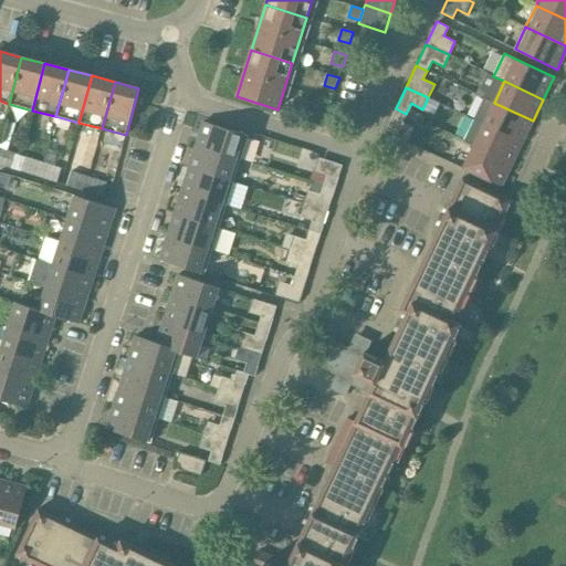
[(483,97),(473,119),(484,124),(522,143),(533,121),(494,103),(483,97)]
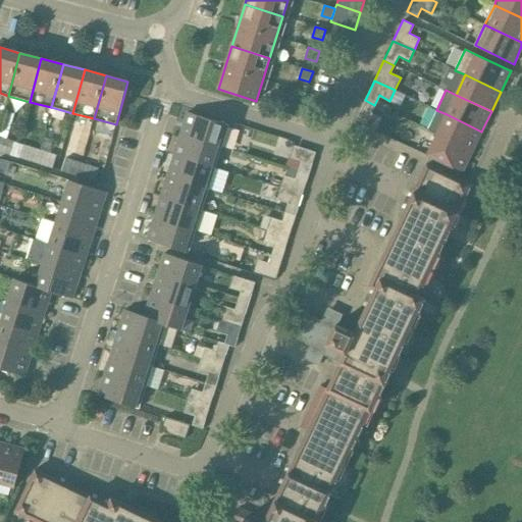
[(374,105),(365,100),(356,119),(376,129),(381,117),(371,112),(374,105)]
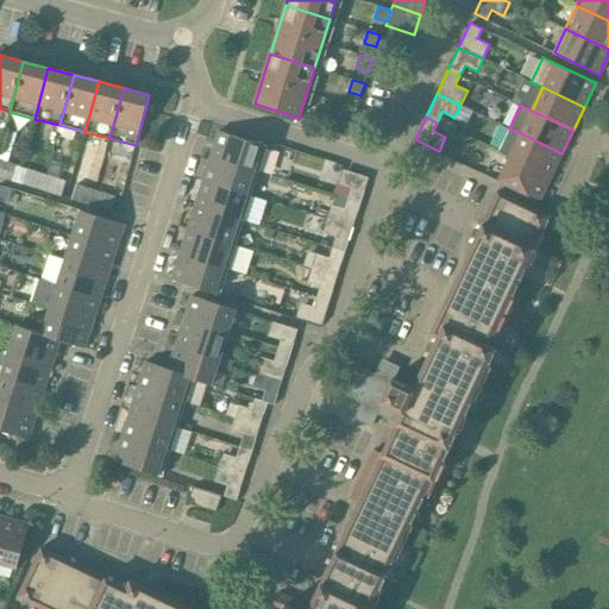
[(347,138),(351,126),(338,121),(334,133),(347,138)]
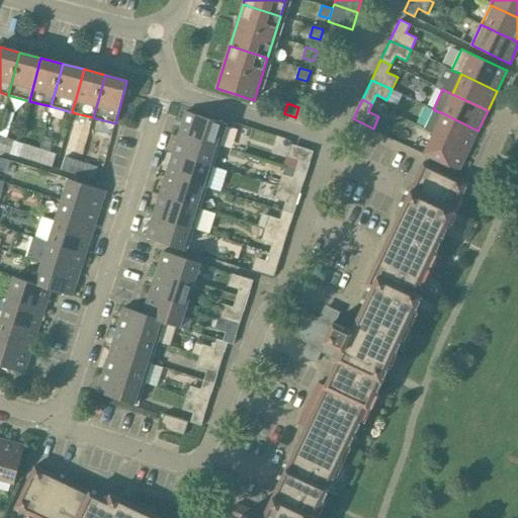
[(433,109),(424,128),(434,134),(468,150),(478,131),(443,113),(433,109)]
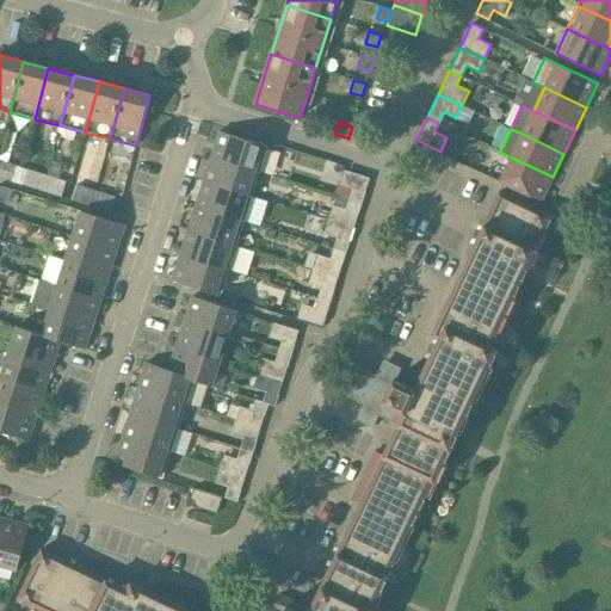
[(213,156),(260,172),(267,147),(220,131),(213,156)]
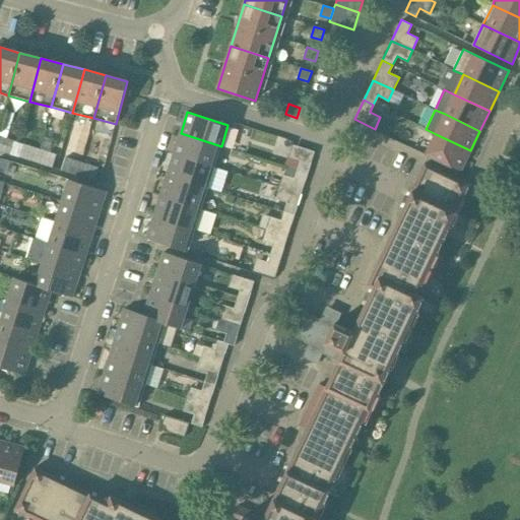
[(174,154),(214,168),(221,146),(181,133),(174,154)]
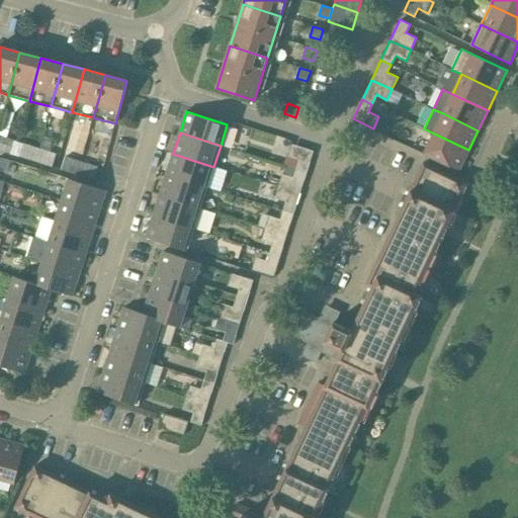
[(468,150),(434,134),(424,154),(459,171),(468,150)]
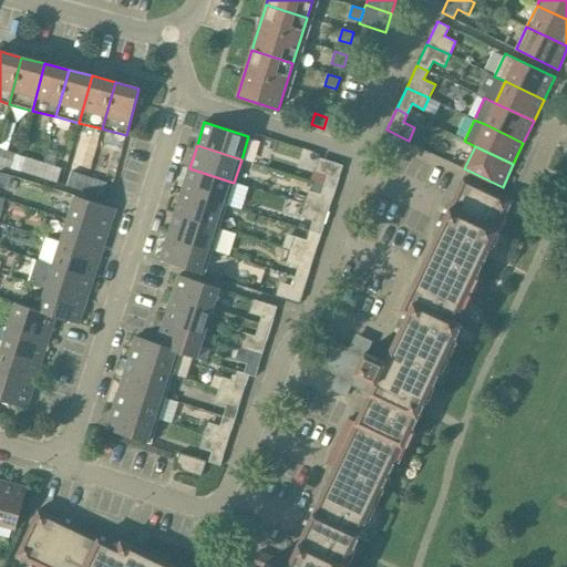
[(16,153),(0,147),(0,164),(11,167),(16,153)]
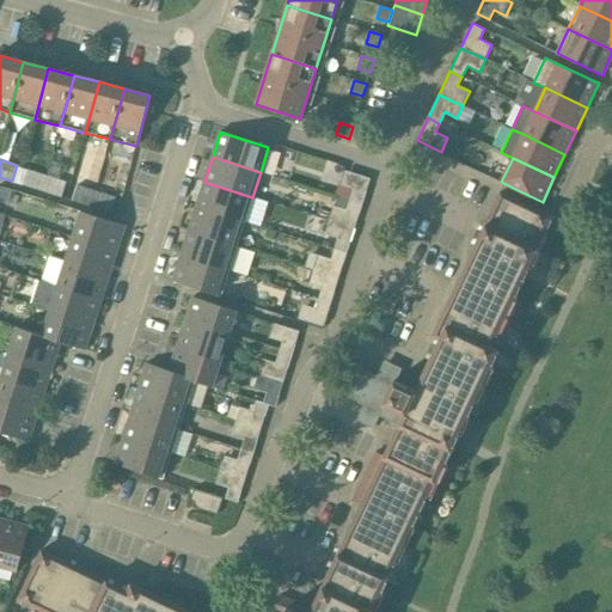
[(42,190),(47,175),(26,169),(22,184),(42,190)]
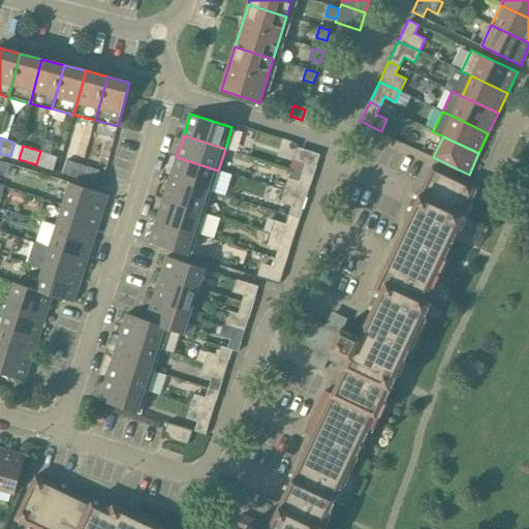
[(103,162),(104,147),(85,146),(85,161),(103,162)]
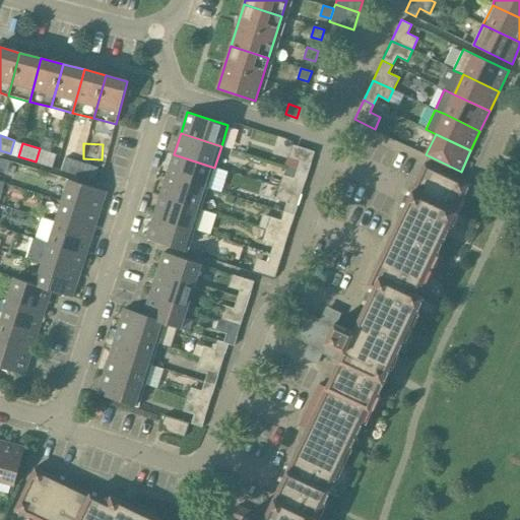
[(297,171),(307,174),(314,151),(293,144),(289,156),(300,159),(297,171)]
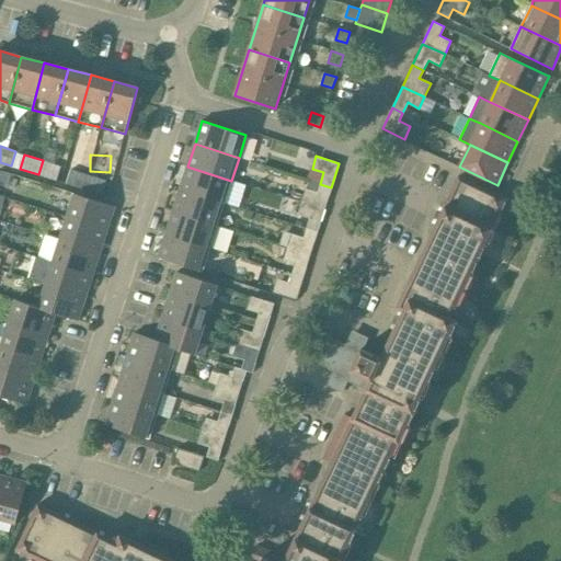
[(60,165),(43,160),(38,174),(56,180),(60,165)]
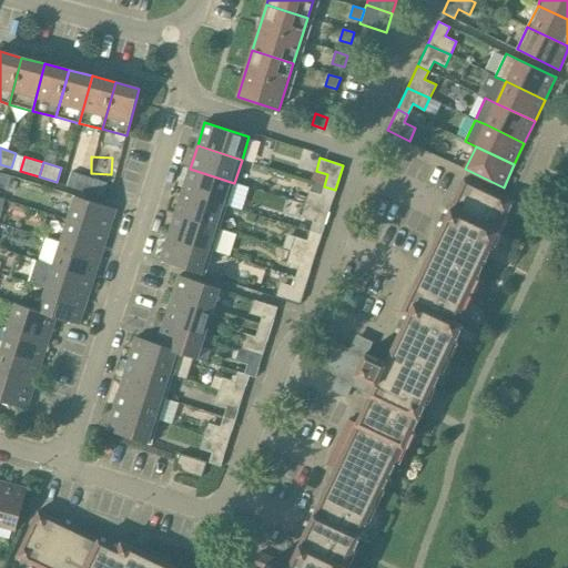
[(182,192),(227,205),(234,183),(190,169),(182,192)]
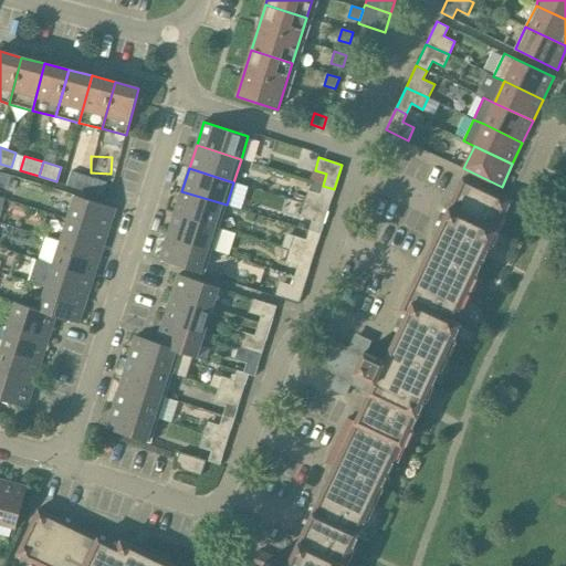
[(6,173),(0,170),(0,182),(8,185),(11,175),(6,173)]
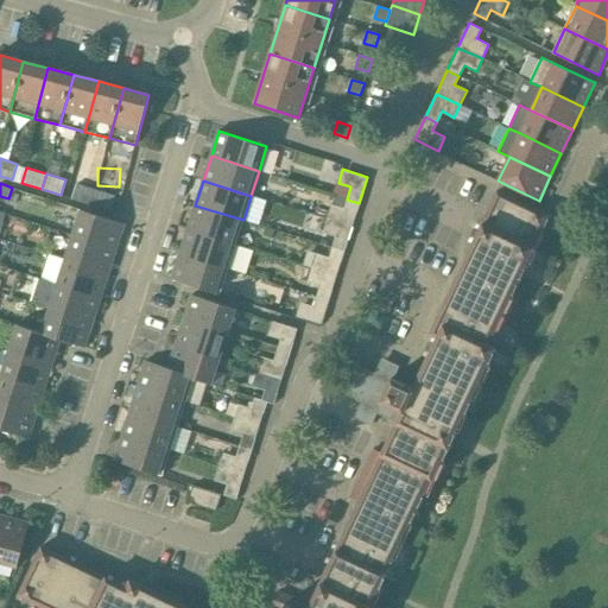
[(70,198),(92,206),(96,189),(76,183),(70,198)]
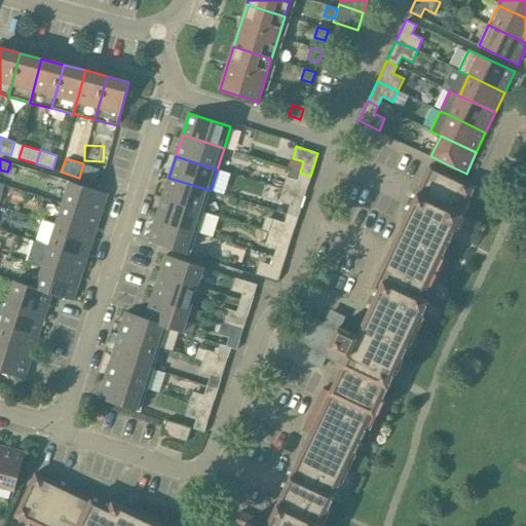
[(83,163),(79,178),(96,183),(100,168),(83,163)]
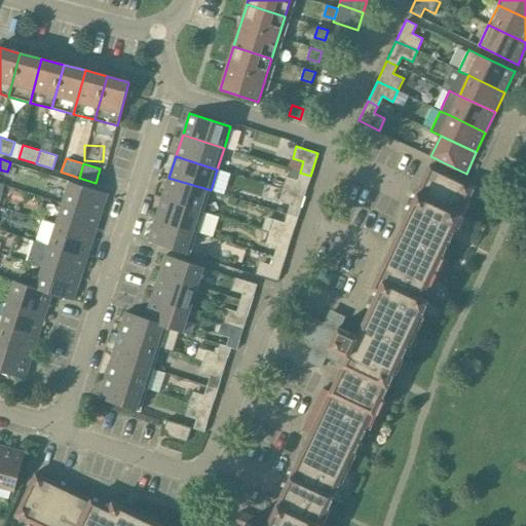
[(476,187),(429,165),(372,289),(378,291),(357,336),(339,328),(344,317),(333,312),(328,325),(306,314),(294,339),(315,349),(310,362),(321,367),(326,358),(343,366),(330,391),(324,388),(303,430),(310,434),(268,524),(241,512),(234,525),(235,525),(162,525),(112,502),(109,509),(36,474),(15,517),(34,525),(320,525),(373,414),(375,415),(428,301),(422,298),(476,187)]
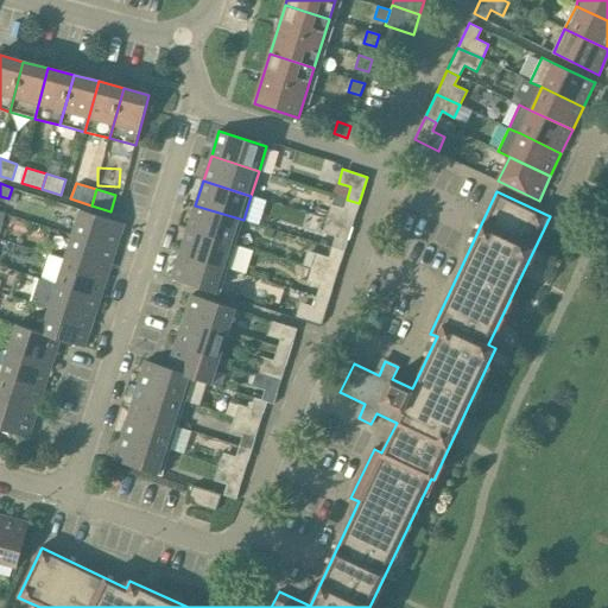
[(327,220),(352,228),(359,203),(347,200),(344,208),(331,204),(327,220)]
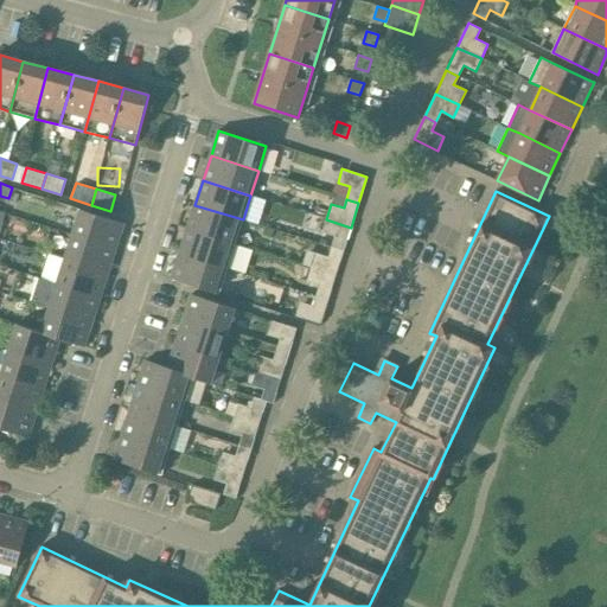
[(187,229),(235,244),(243,219),(195,205),(187,229)]
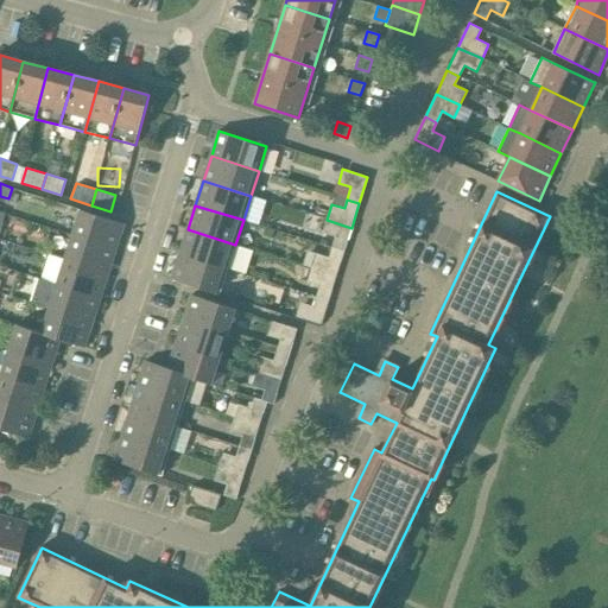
[(81,210),(73,235),(116,249),(124,223),(81,210)]
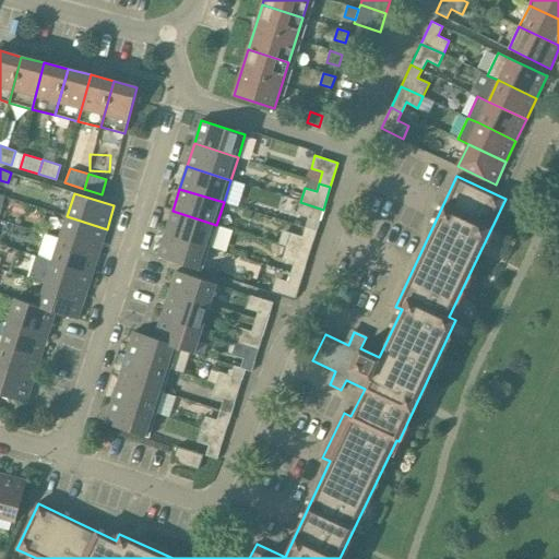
[(305,228),(316,232),(323,210),(300,202),(296,213),(308,216),(305,228)]
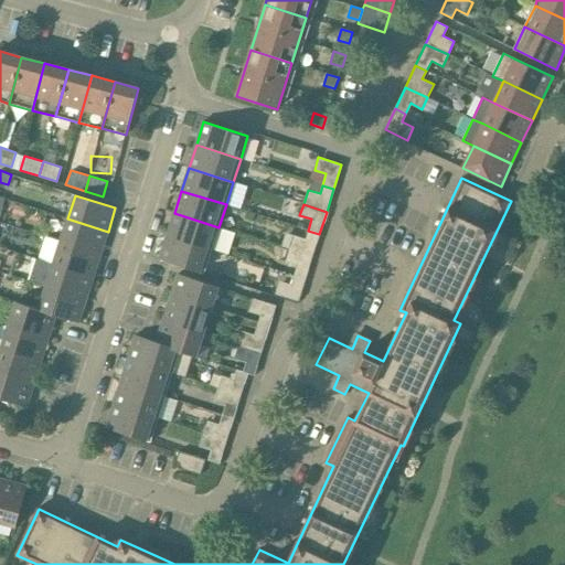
[(167,236),(211,251),(219,227),(174,213),(167,236)]
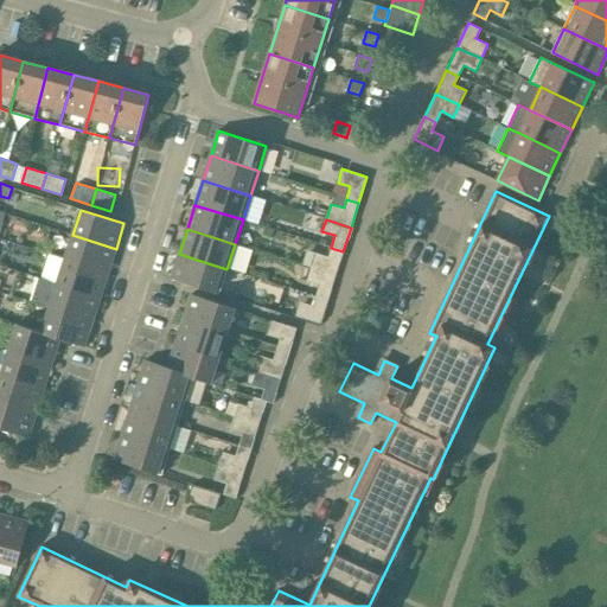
[(116,249),(72,235),(65,260),(108,273),(116,249)]
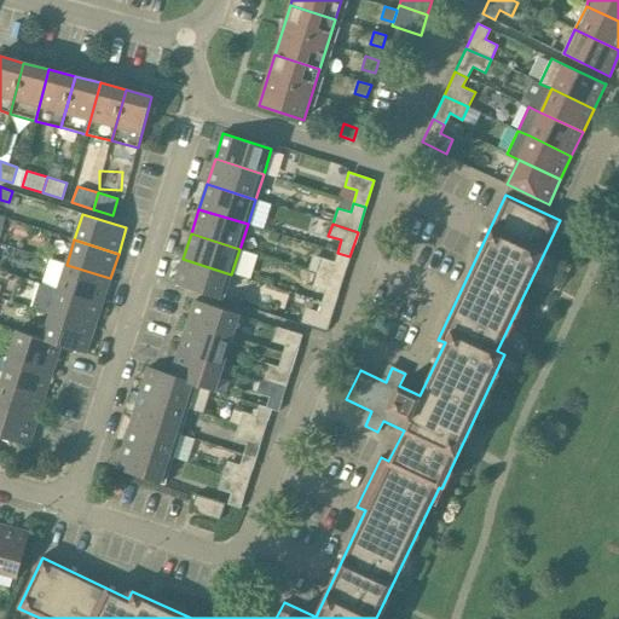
[(313,254),(308,270),(317,272),(317,273),(342,282),(350,256),(337,253),(335,261),(322,258),(313,254)]
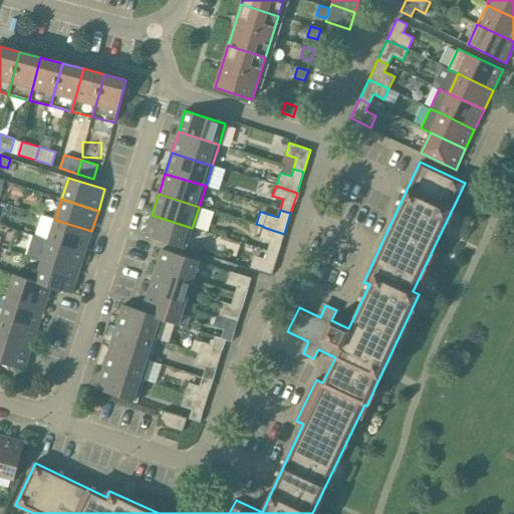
[(192,228),(152,215),(146,236),(186,249),(192,228)]
